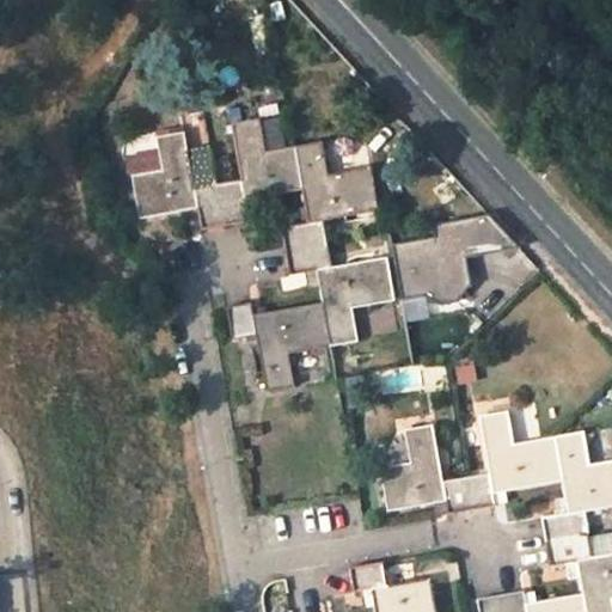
[(239,179),(216,184),(224,226),(237,224),(248,221),(243,199),(300,188),(293,146),(263,151),(256,116),(231,122),(239,179)]
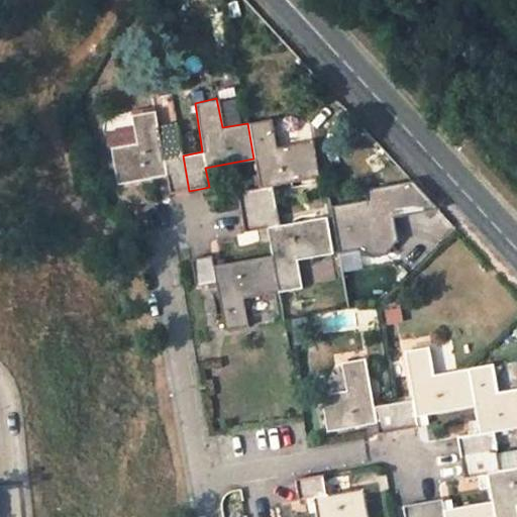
[(166,174),(170,195),(179,193),(189,191),(183,156),(164,158),(154,109),(131,114),(134,130),(136,142),(111,146),(117,183),(166,174)]
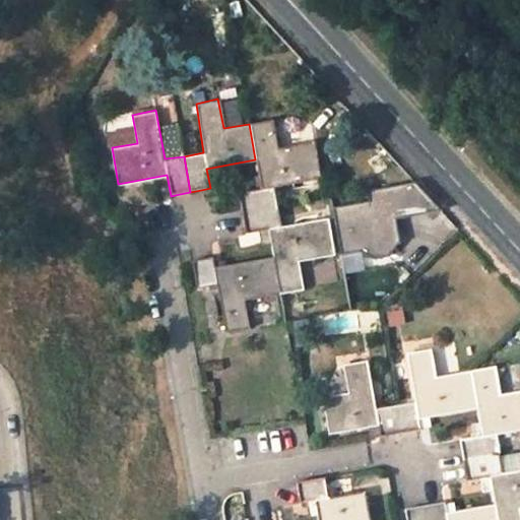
[(273,119),(249,124),(255,159),(260,189),(237,194),(239,202),(241,212),(276,206),(273,187),(318,178),(313,142),(277,148),(273,119)]
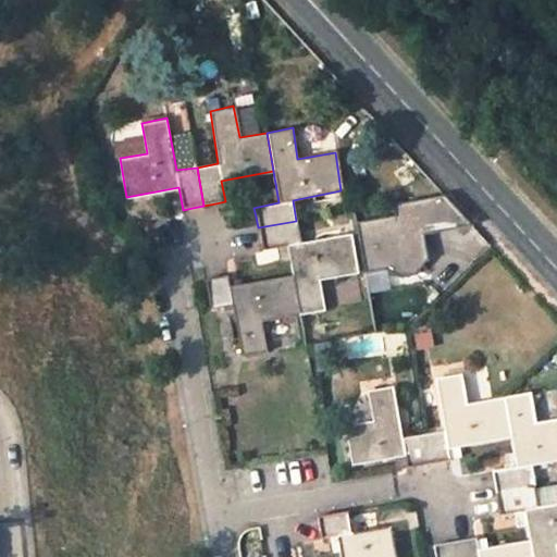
[(120,158),(147,153),(145,140),(118,145),(120,158)]
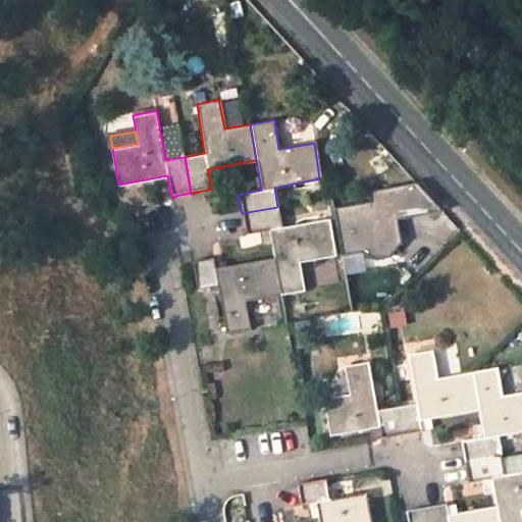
[(368,202),(331,209),(340,256),(358,253),(371,260),(386,258),(397,246),(400,245),(396,220),(440,212),(414,184),(366,192),(368,202)]
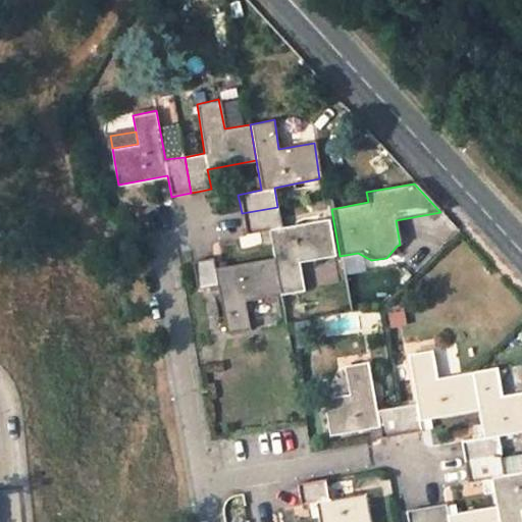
[(273,258),(279,295),(303,290),(298,262),(332,255),(327,218),(280,226),(277,207),(242,213),(244,224),(246,233),(268,230),(273,258)]
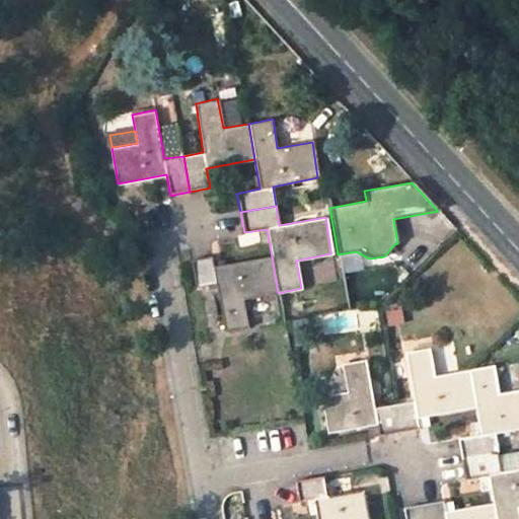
[(211,255),(202,257),(191,260),(195,287),(215,283),(223,330),(246,326),(242,299),(278,293),(272,256),(213,267),(211,255)]
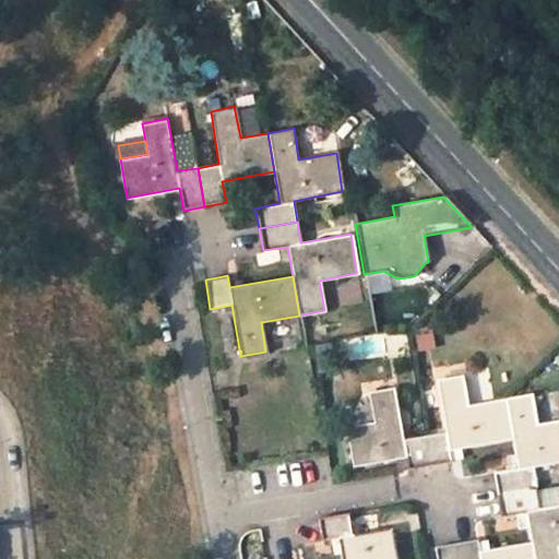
[(427,464),(438,463),(449,461),(448,447),(511,436),(506,399),(466,405),(461,375),(437,379),(444,430),(423,433),(427,464)]
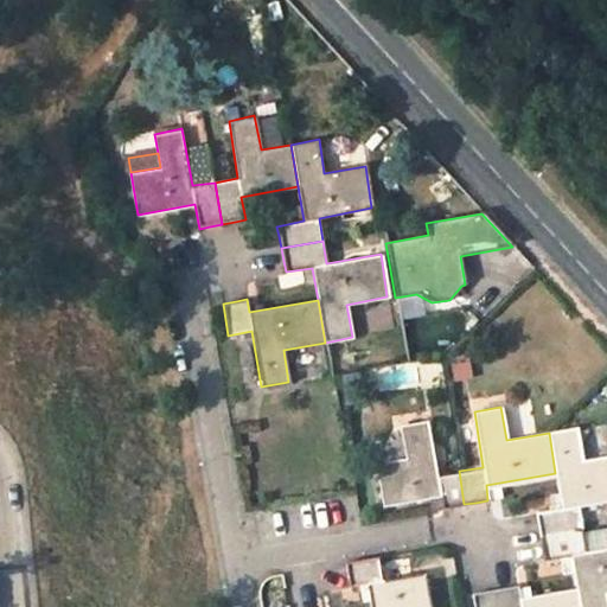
[(441,509),(453,506),(464,504),(459,471),(435,475),(426,420),(398,425),(403,458),(375,464),(381,505),(438,494),(441,509)]
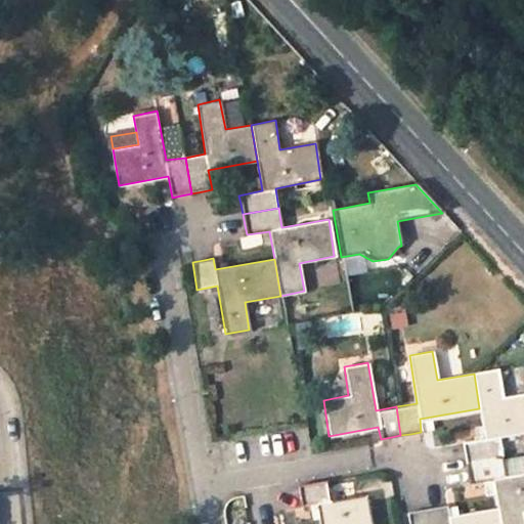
[(496,369),(474,374),(479,408),(483,439),(461,442),(462,451),(464,464),(503,456),(499,437),(523,432),(523,394),(501,398),(496,369)]
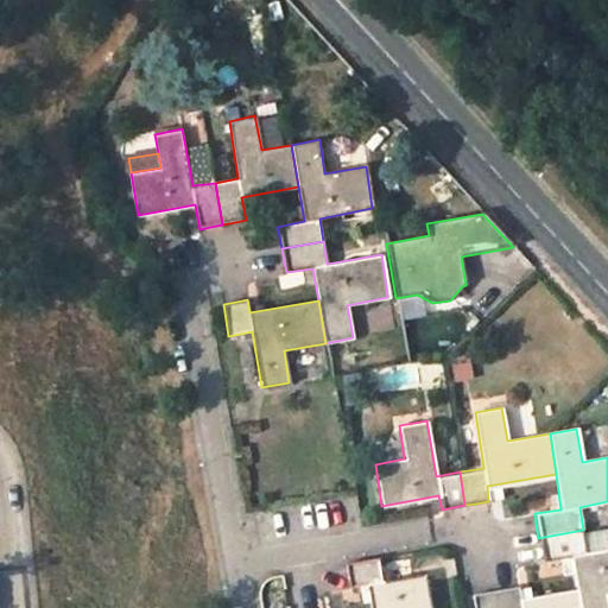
[(607,550),(587,555),(583,530),(538,538),(540,549),(542,561),(570,557),(575,588),(578,607),(607,607),(605,594),(607,593),(607,550)]
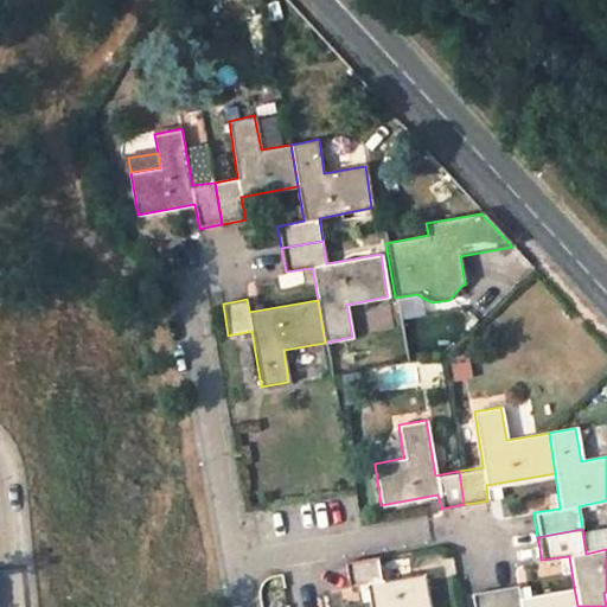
[(340,562),(342,574),(344,587),(366,581),(371,606),(428,606),(423,572),(376,580),(372,556),(340,562)]
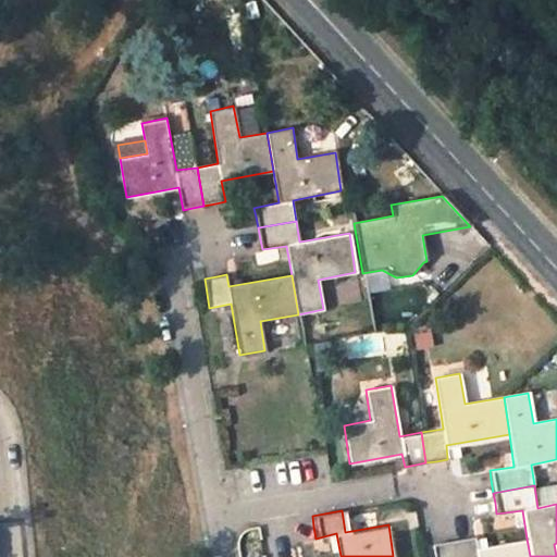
[(530,556),(527,539),(475,549),(472,534),(462,536),(450,539),(454,556),(530,556)]
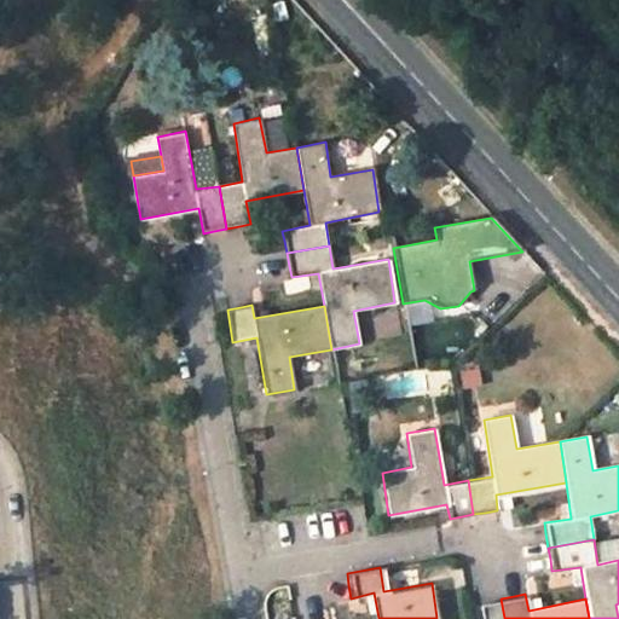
[(504,618),(501,599),(479,603),(481,618),(504,618)]
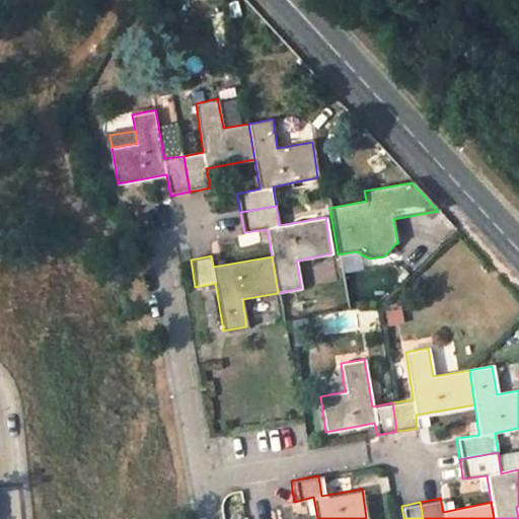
All buildings are outlined.
